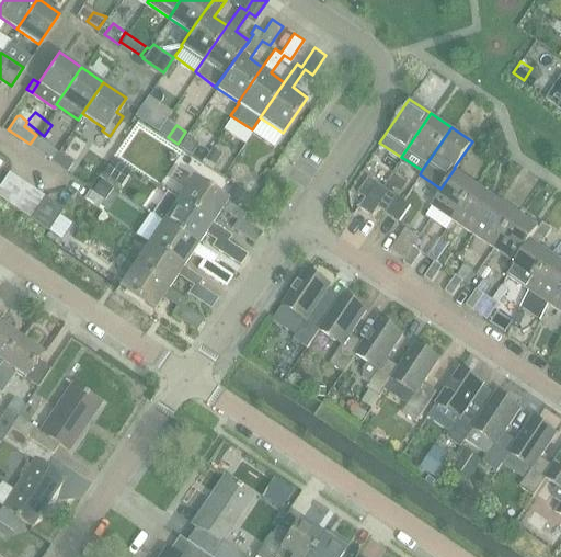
[(30,144),(53,159),(58,149),(36,135),(30,144)]
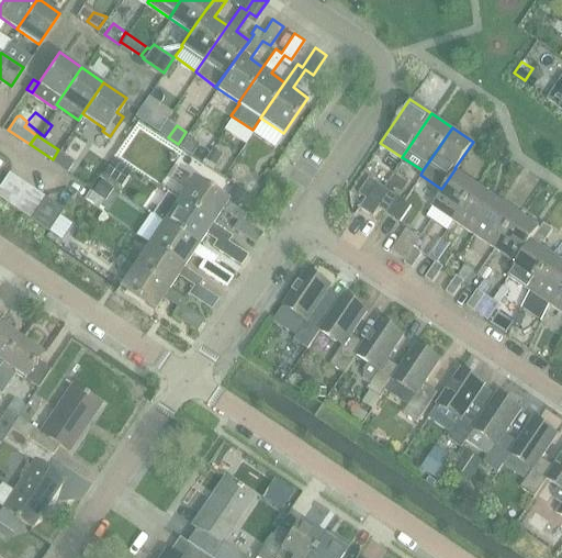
[(223,152),(212,144),(202,160),(213,167),(215,163),(223,152)]
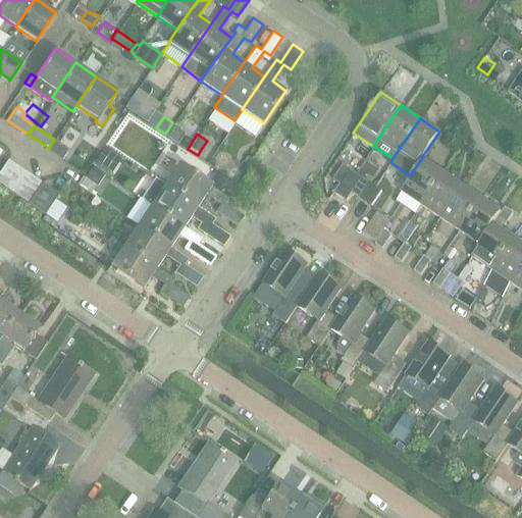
[(62,157),(68,149),(54,139),(49,148),(62,157)]
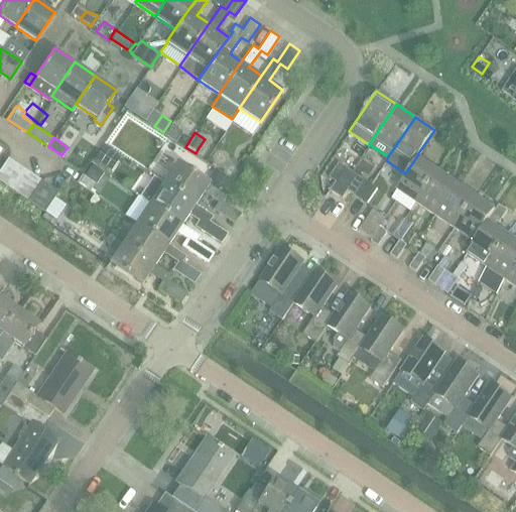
[(124,159),(134,153),(126,140),(117,146),(124,159)]
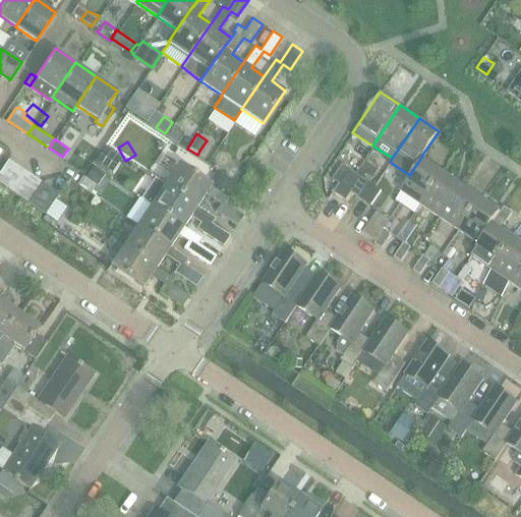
[(105,145),(96,158),(112,169),(121,156),(105,145)]
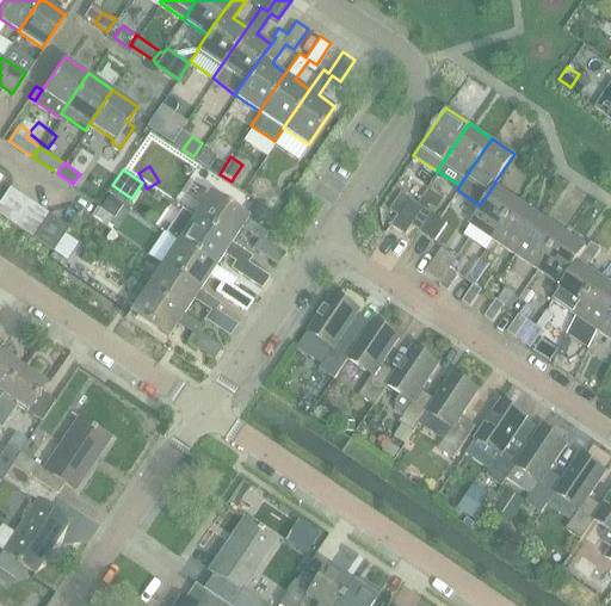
[(469,221),(492,236),(518,198),(495,183),(480,205),(469,221)]
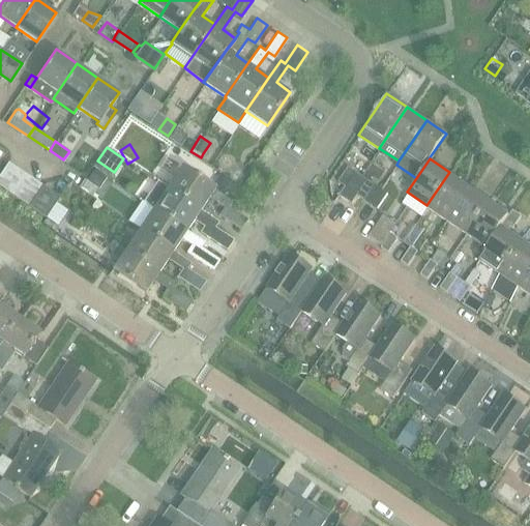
[(0,184),(10,192),(24,171),(8,161),(0,172),(0,184)]
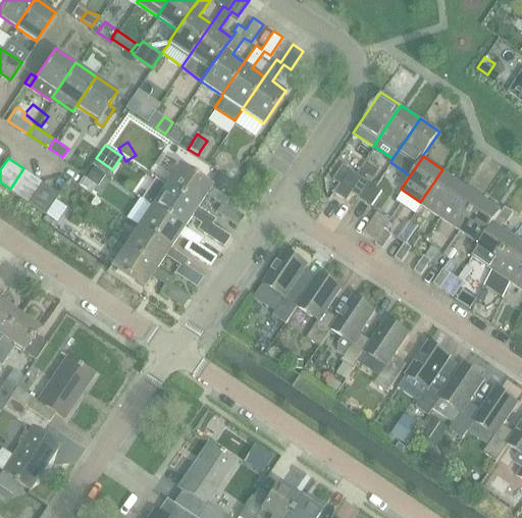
[(353,190),(363,174),(344,161),(333,176),(341,182),(334,190),(347,198),(353,190)]
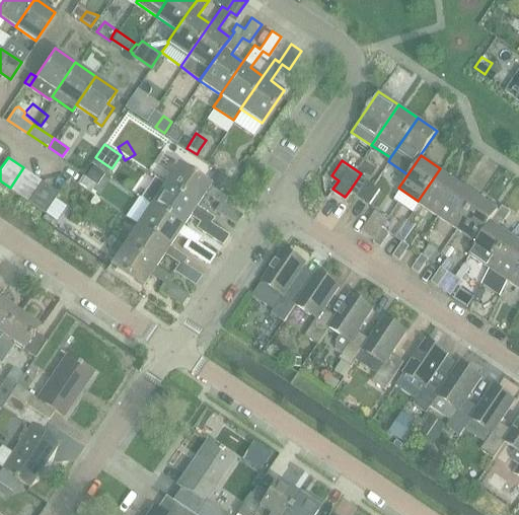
[(242,212),(225,201),(229,195),(218,188),(211,182),(178,161),(164,181),(197,204),(206,191),(220,201),(214,208),(235,222),(242,212)]
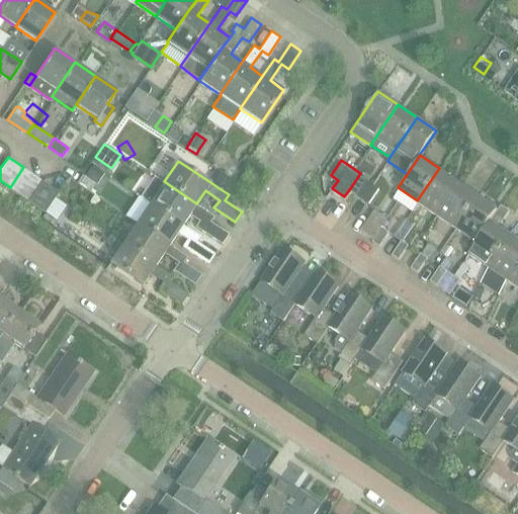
[(104,171),(92,164),(85,174),(97,182),(104,171)]
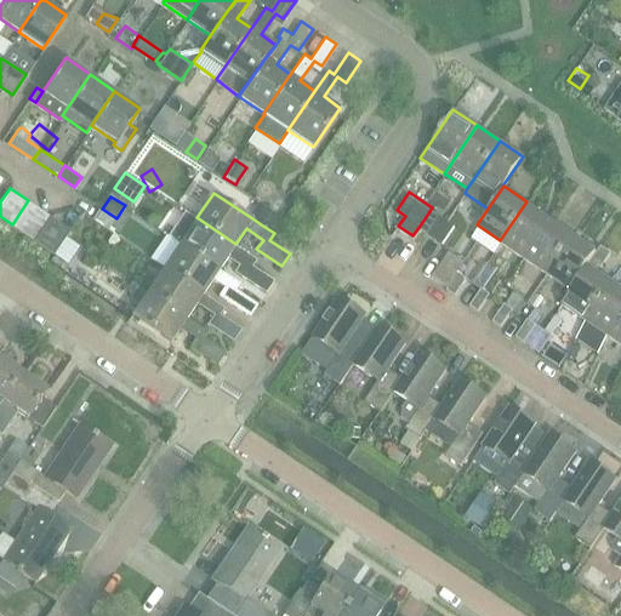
[(252,218),(261,224),(272,209),(258,199),(251,211),(255,214),(252,218)]
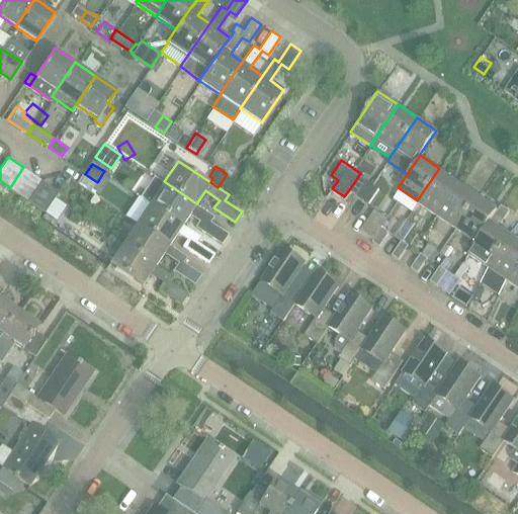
[(27,198),(40,179),(23,167),(10,187),(27,198)]
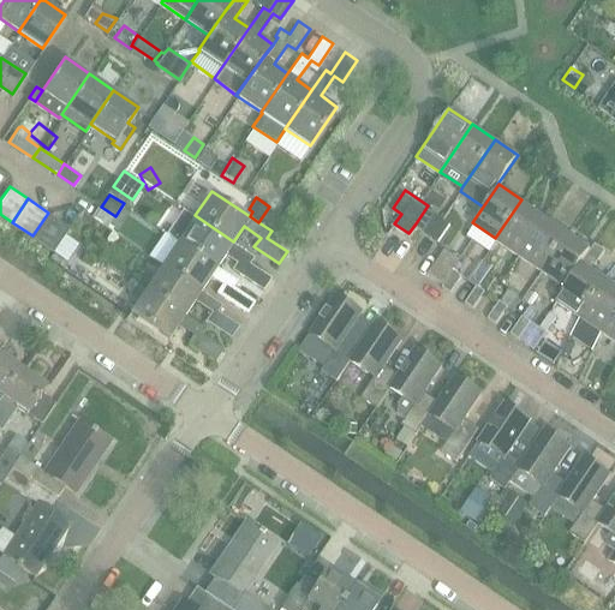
[(495,238),(518,253),(544,216),(521,199),(495,238)]
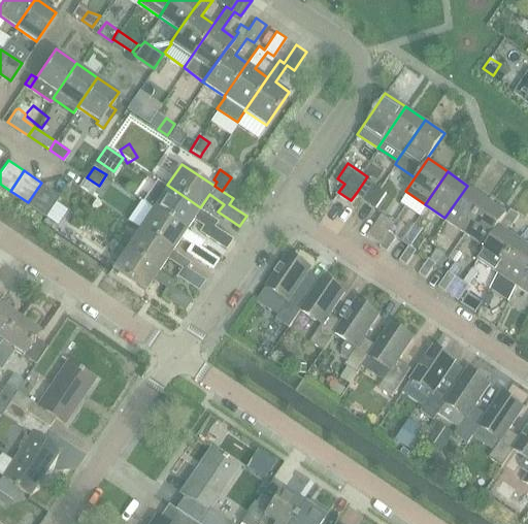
[(367,176),(357,192),(364,197),(374,182),(367,176)]
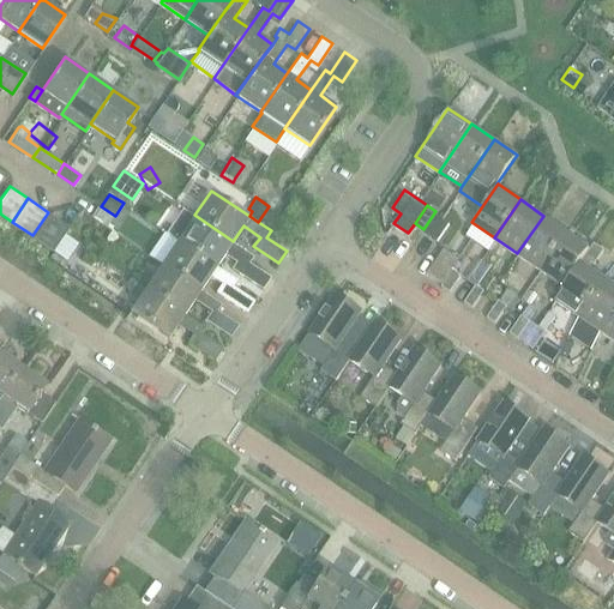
[(271,275),(250,260),(254,254),(233,241),(194,215),(193,217),(182,209),(167,231),(178,240),(179,239),(217,265),(228,249),(239,257),(232,266),(263,288),(271,275)]
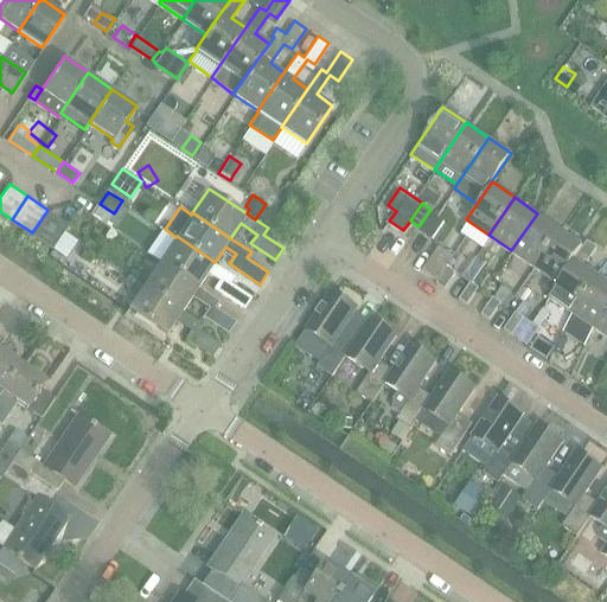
[(69,224),(61,218),(48,210),(32,232),(52,248),(69,224)]
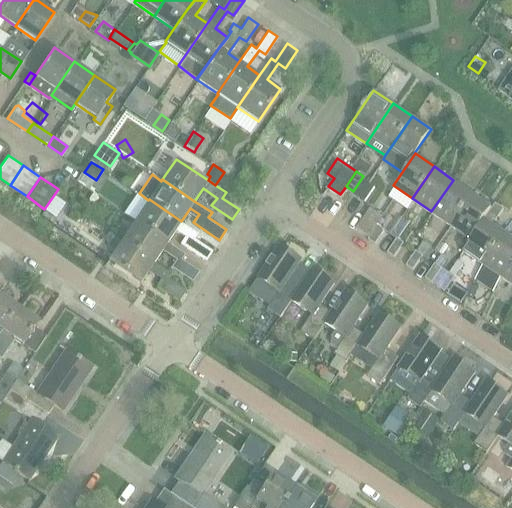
[(450,224),(472,193),(453,180),(431,211),(450,224)]
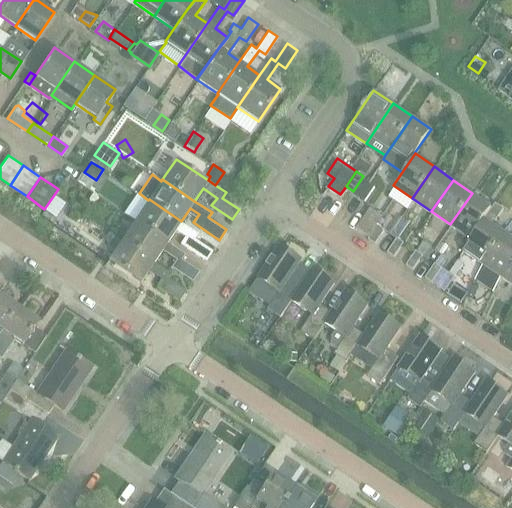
[(72,187),(63,198),(73,207),(82,195),(72,187)]
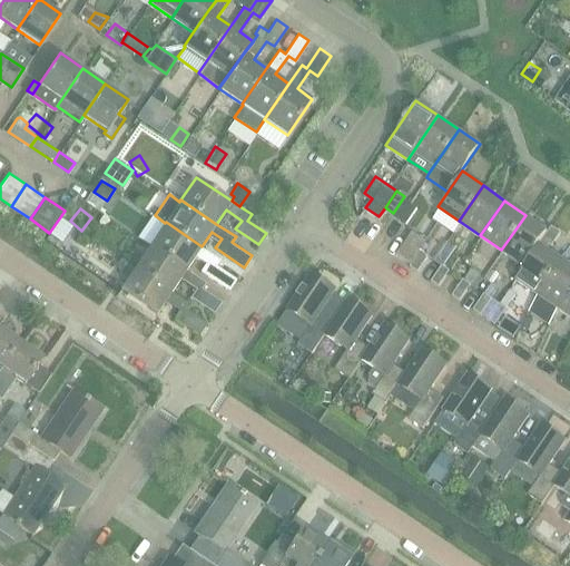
[(522,264),(547,230),(526,215),(501,250),(522,264)]
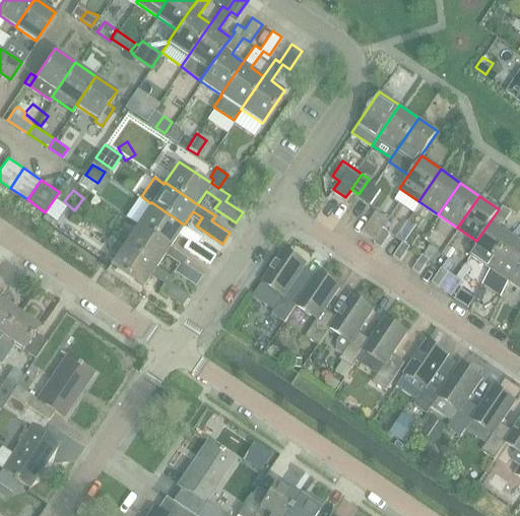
[(216,254),(198,241),(201,236),(184,224),(151,202),(150,203),(137,222),(170,245),(179,231),(189,238),(183,246),(209,263),(216,254)]
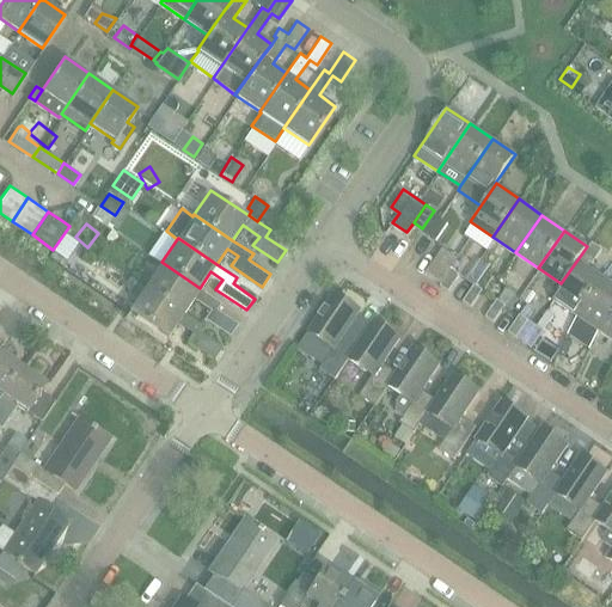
[(587,246),(561,283),(562,283),(552,298),(574,312),(600,275),(586,265),(589,259),(592,261),(601,246),(592,240),(587,246)]
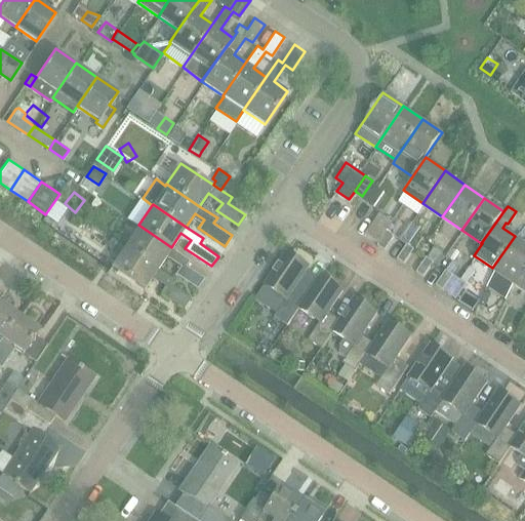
[(379,211),(365,233),(378,242),(388,229),(393,221),(379,211)]
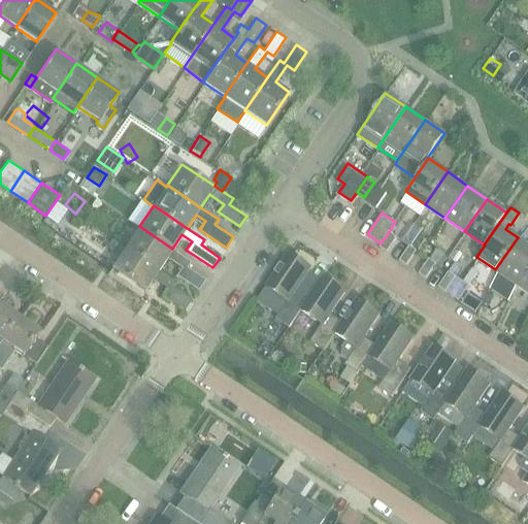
[(205,277),(187,265),(191,260),(172,249),(139,226),(126,247),(159,269),(168,256),(183,265),(177,273),(198,288),(205,277)]
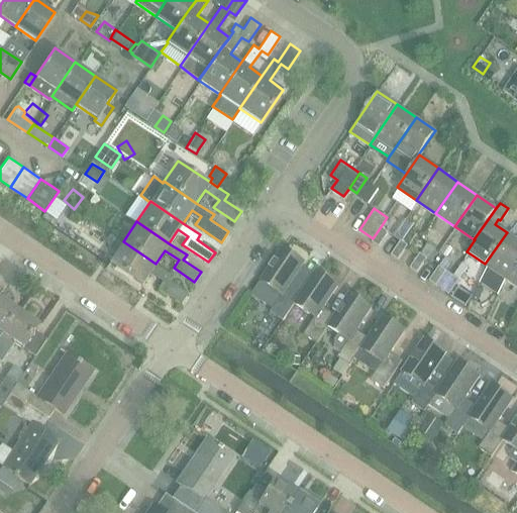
[(379,245),(389,230),(382,225),(373,238),(372,240),(379,245)]
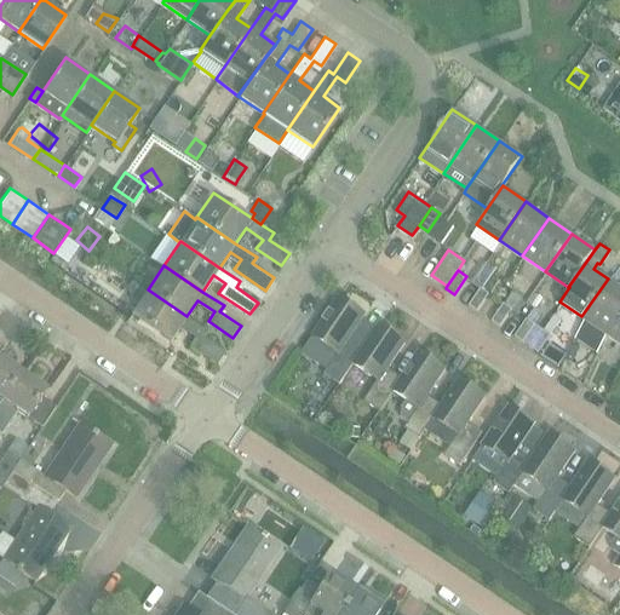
[(131,315),(170,342),(181,326),(197,337),(191,345),(217,363),(225,350),(204,335),(207,329),(187,316),(148,289),(132,279),(127,286),(131,294),(141,300),(131,315)]
